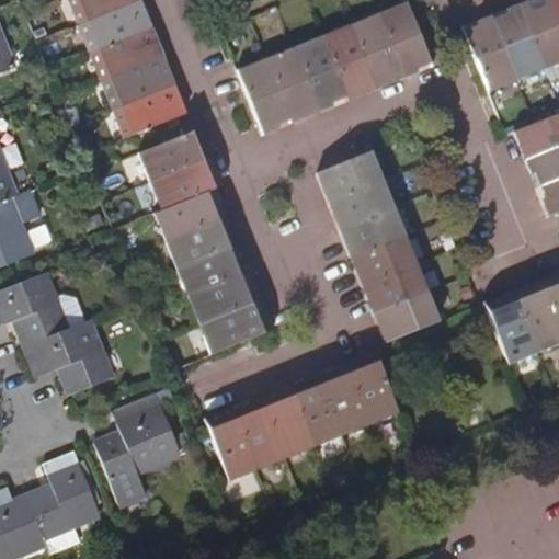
[(68,0),(79,24),(139,0),(68,0)]
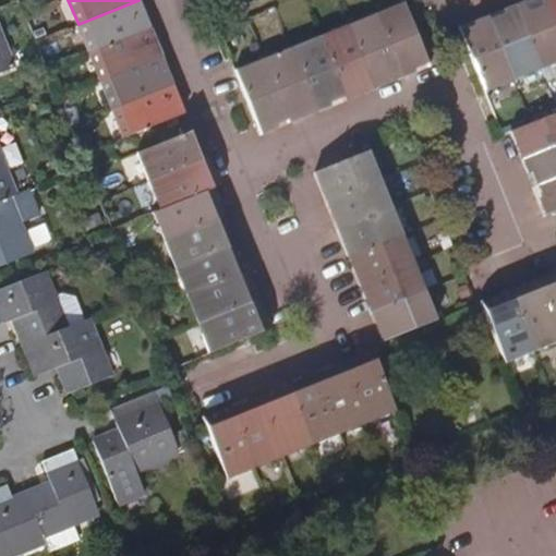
[(79,24),(89,51),(152,27),(141,0),(139,0),(79,24)]
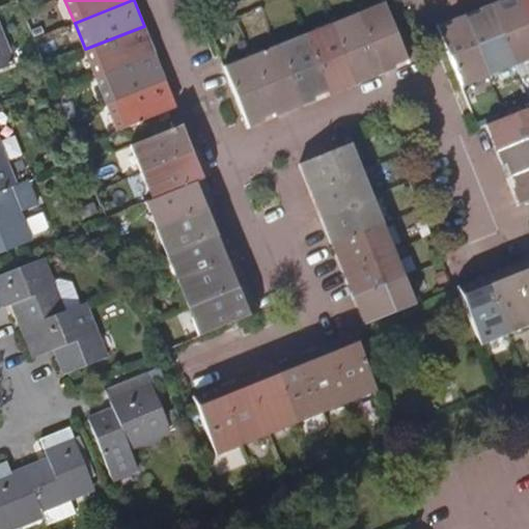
[(386,0),(359,10),(384,74),(411,62),(386,0)]
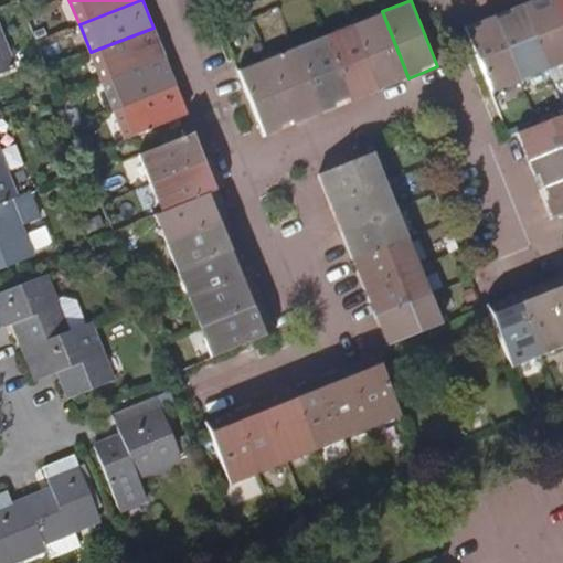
[(555,76),(562,74),(562,16),(556,0),(529,0),(526,1),(552,67),(555,76)]
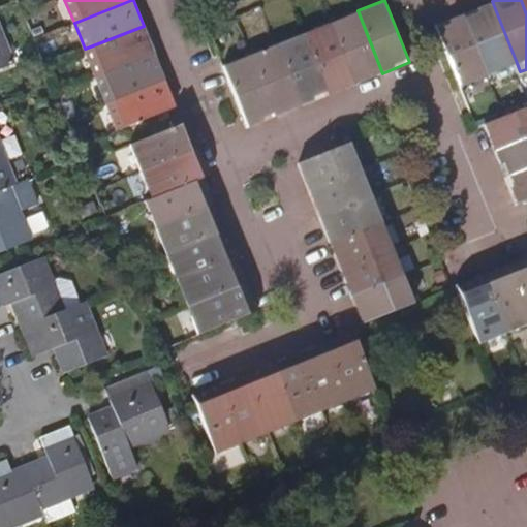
[(489,73),(517,63),(492,1),(465,12),(489,73)]
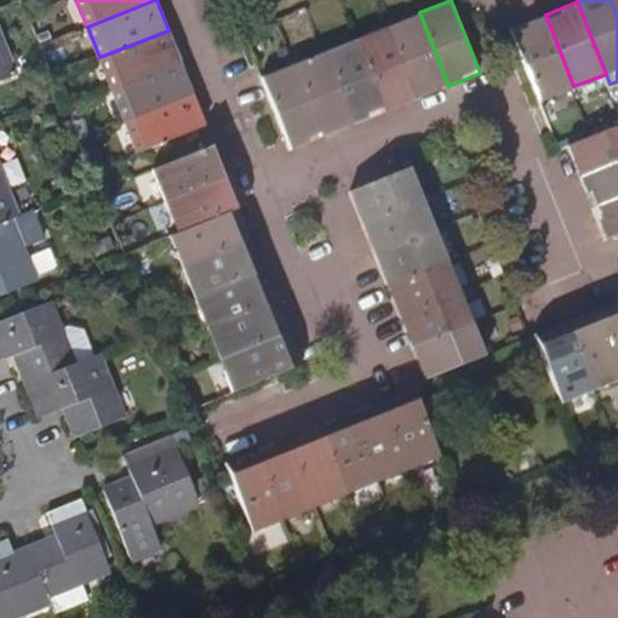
[(419,12),(388,26),(417,98),(448,86),(419,12)]
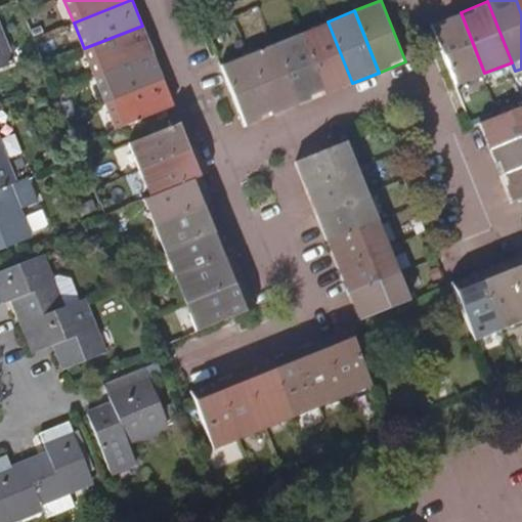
[(458,84),(484,73),(461,12),(433,24),(435,29),(458,84)]
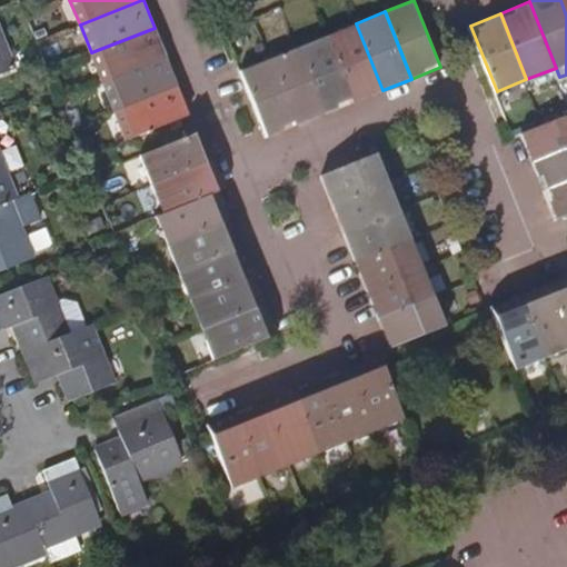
[(356,23),(327,35),(354,101),(383,90),(356,23)]
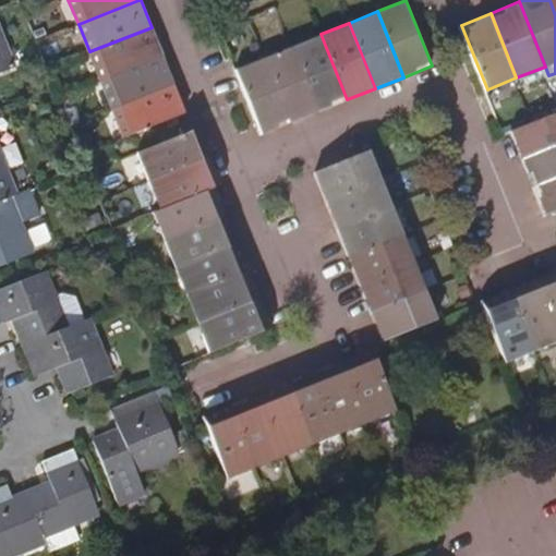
[(89,51),(101,80),(164,55),(152,27),(89,51)]
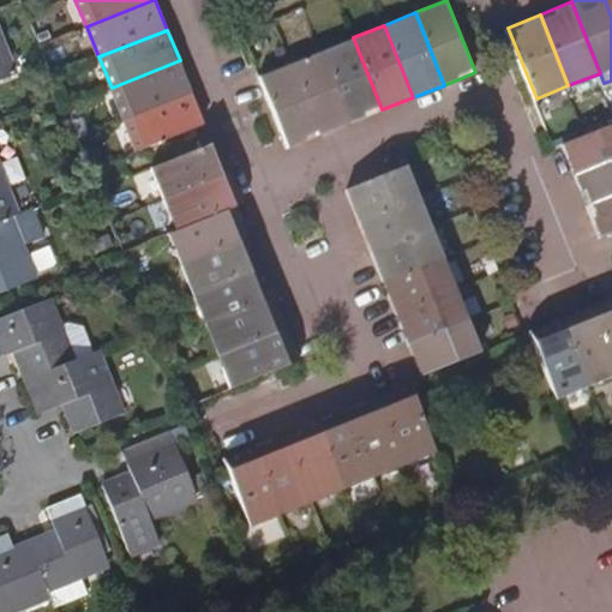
[(353,37),(323,49),(353,121),(382,109),(353,37)]
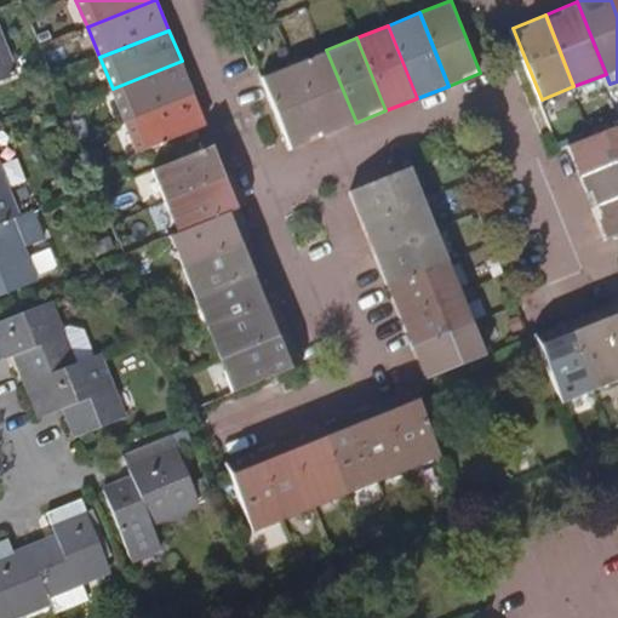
[(0,83),(12,79),(0,46),(0,83)]
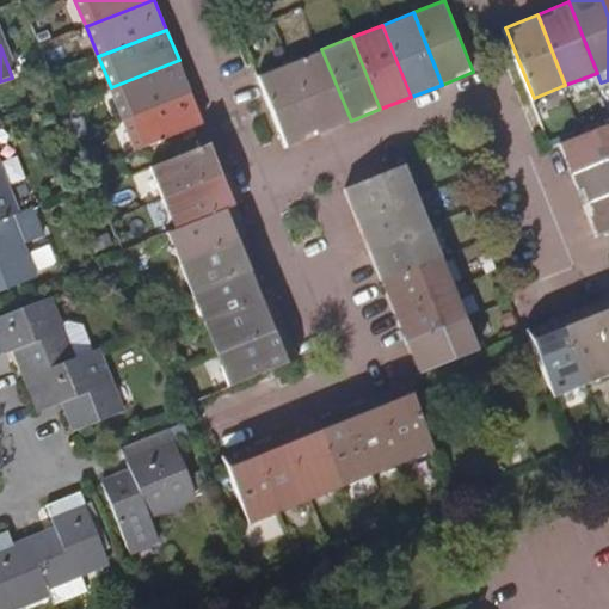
[(321,49),(290,61),(320,133),(351,121),(321,49)]
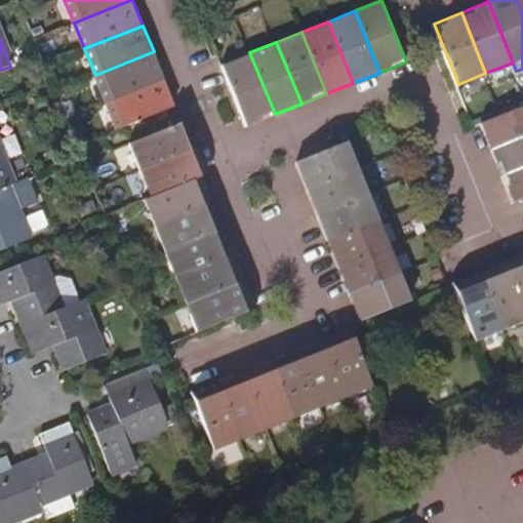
[(95,75),(106,102),(164,78),(154,51),(95,75)]
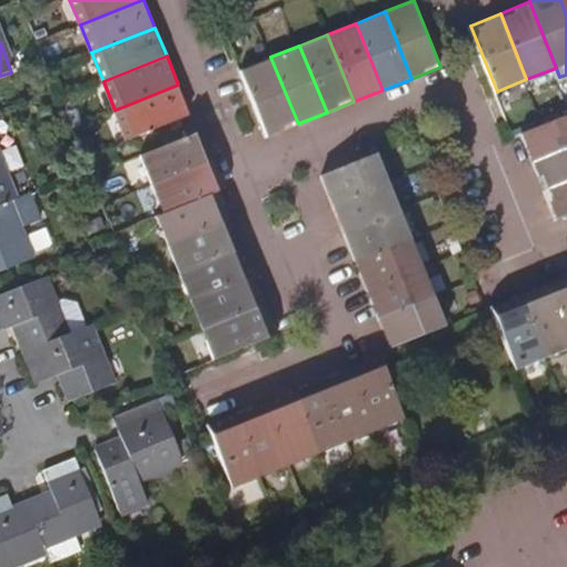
[(270,57),(241,69),(269,137),(298,123),(270,57)]
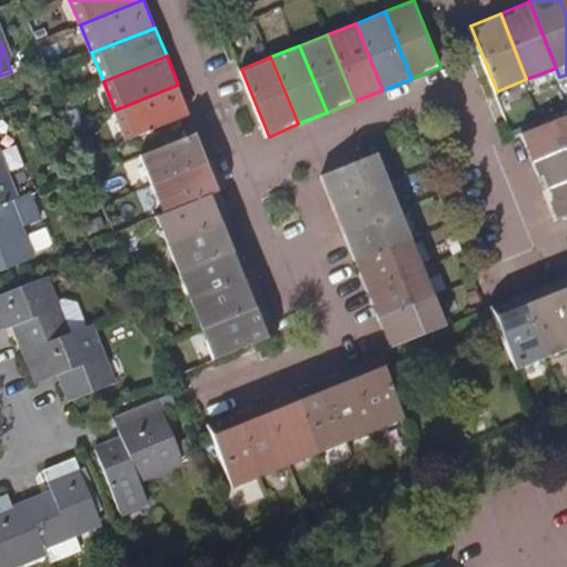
[(115,110),(127,140),(182,118),(190,115),(178,85),(115,110)]
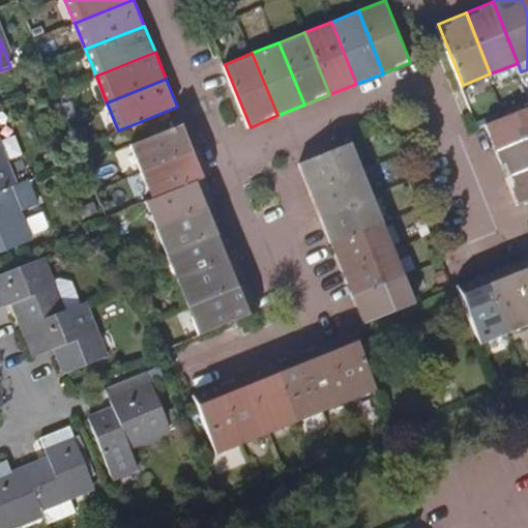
[(527,106),(506,115),(487,122),(498,148),(527,136),(527,106)]
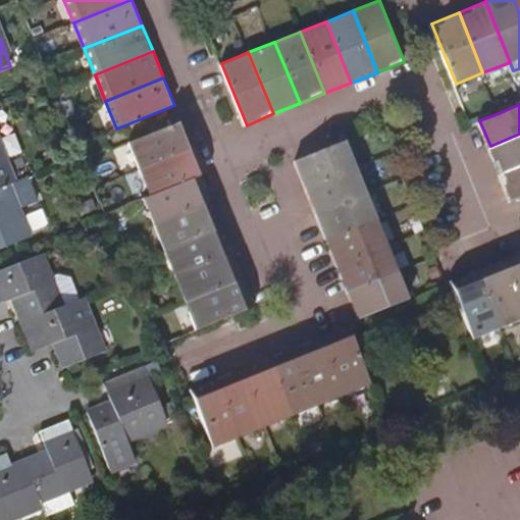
[(130,142),(140,168),(199,144),(189,118),(174,123),(130,142)]
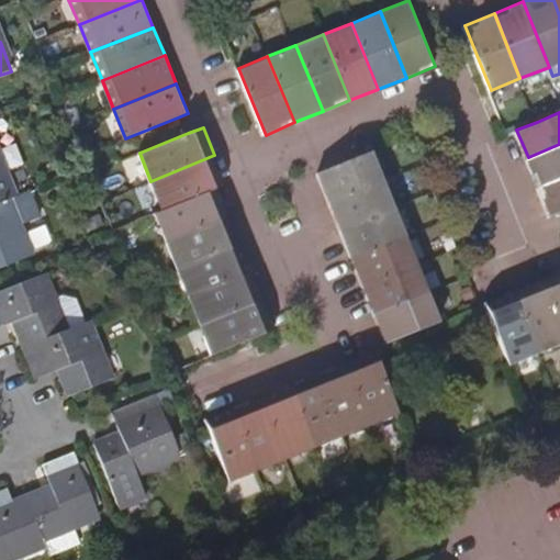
[(559,144),(528,157),(538,186),(559,177),(559,144)]
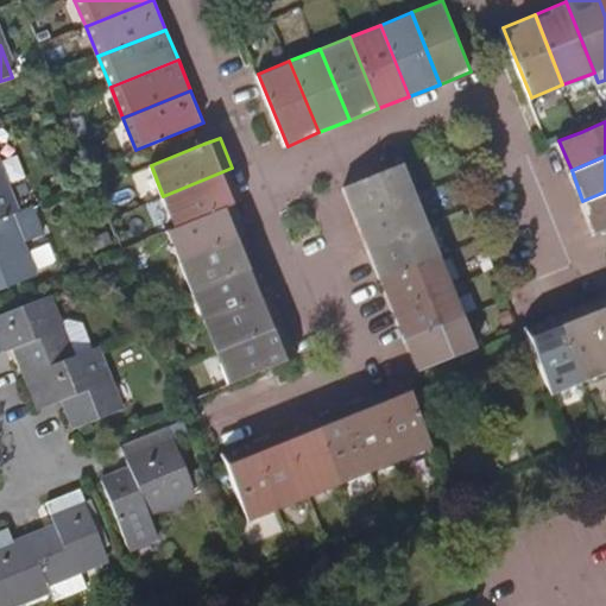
[(416,193),(403,163),(346,187),(358,216),(416,193)]
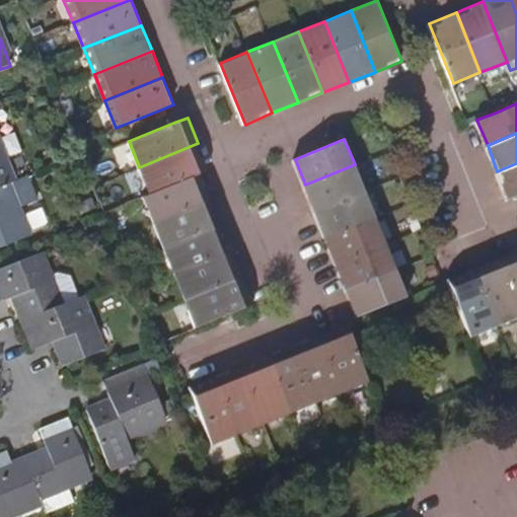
[(139,167),(150,194),(201,172),(209,169),(198,143),(139,167)]
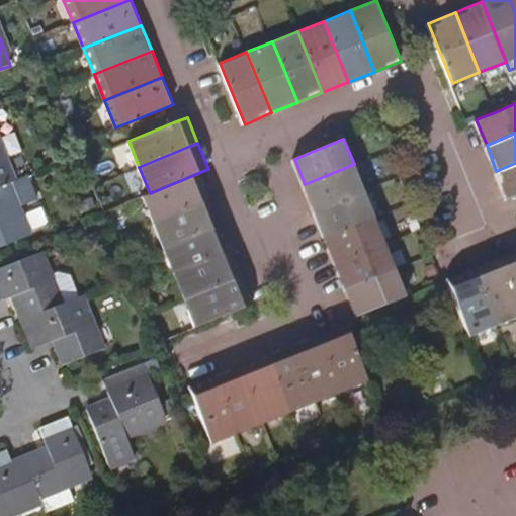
[(0,186),(8,183),(15,180),(0,144),(0,186)]
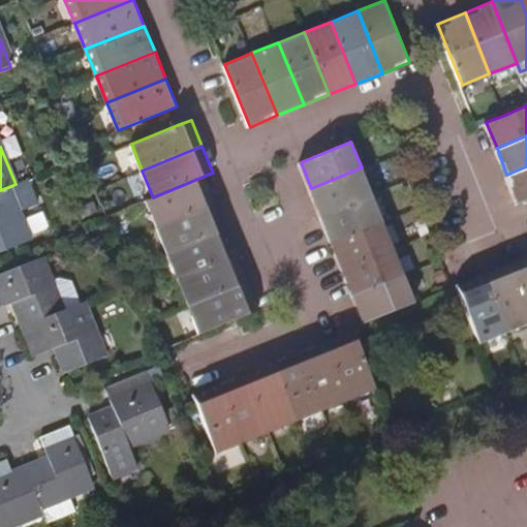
[(526,166),(506,175),(518,203),(526,199),(526,166)]
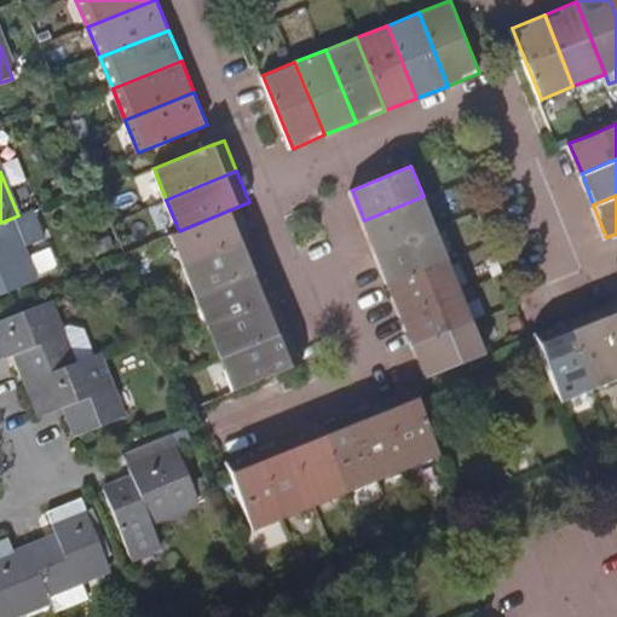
[(436,228),(424,196),(364,220),(376,252),(436,228)]
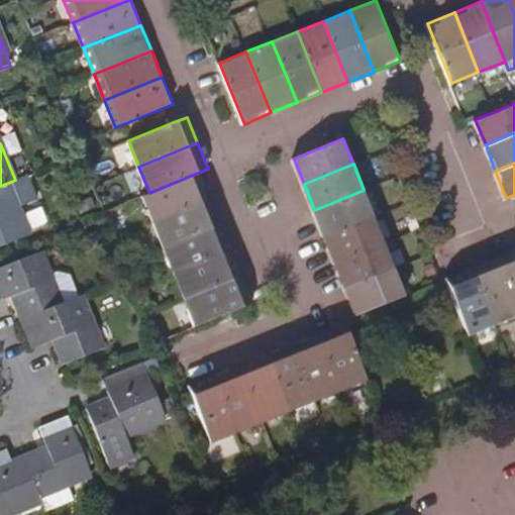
[(142,195),(153,221),(211,198),(200,172),(149,193),(142,195)]
